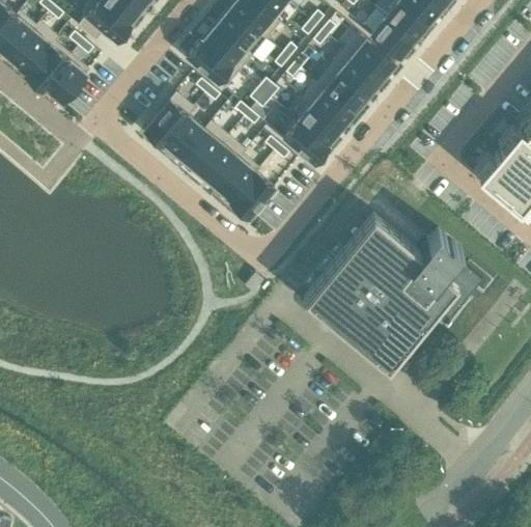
[(47,0),(40,0),(38,3),(48,11),(53,5),(47,0)]
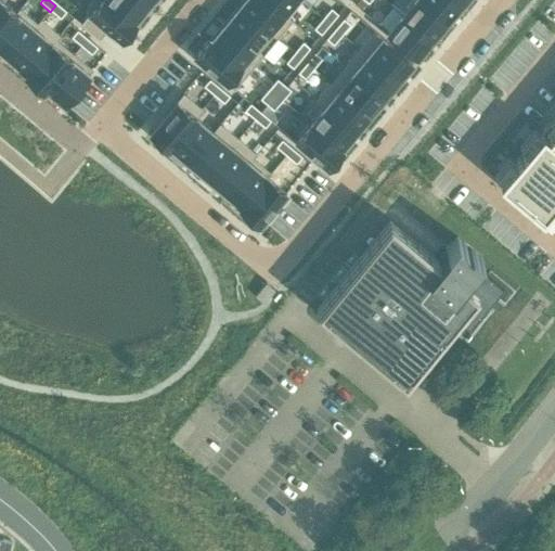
[(88,16),(80,26),(99,41),(107,31),(120,43),(136,25),(105,0),(94,0),(85,13),(88,16)]
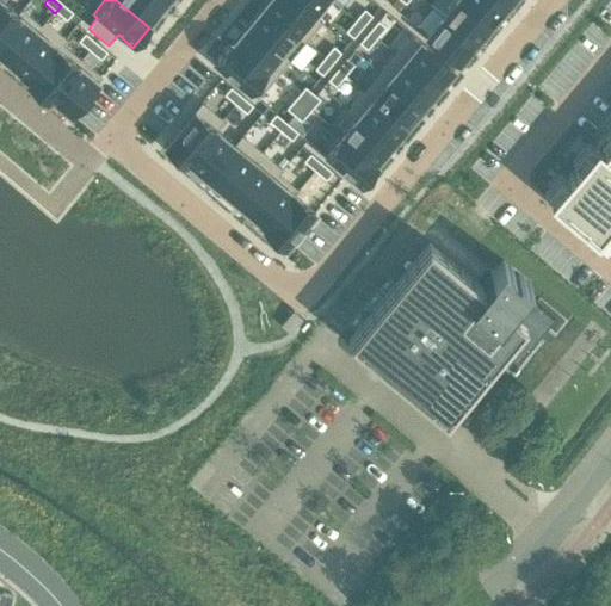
[(153,0),(116,0),(149,28),(150,26),(148,25),(164,7),(153,0)]
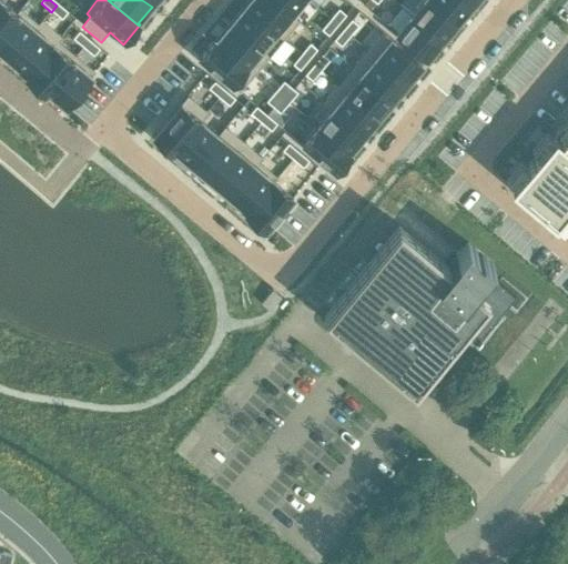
[(269,0),(250,0),(244,9),(283,41),(297,24),(269,0)]
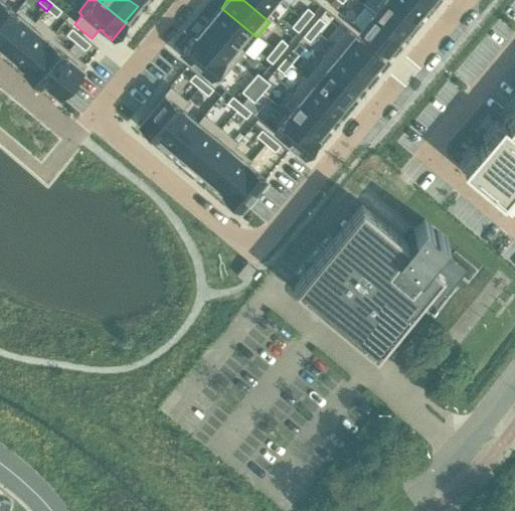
[(276,0),(243,0),(270,22),(271,21),(267,18),(280,3),(276,0)]
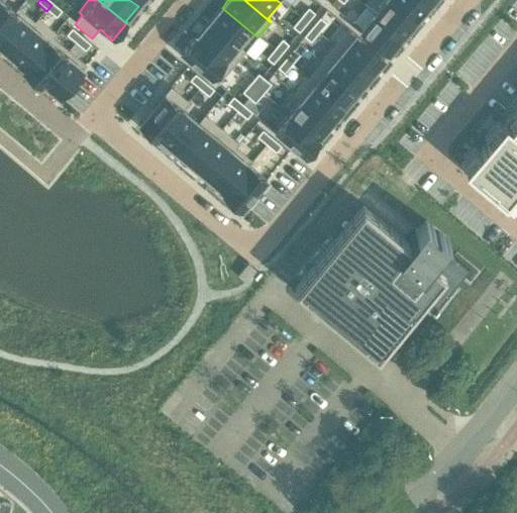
[(385,0),(386,0),(374,15),(402,39),(415,23),(387,0),(385,0)]
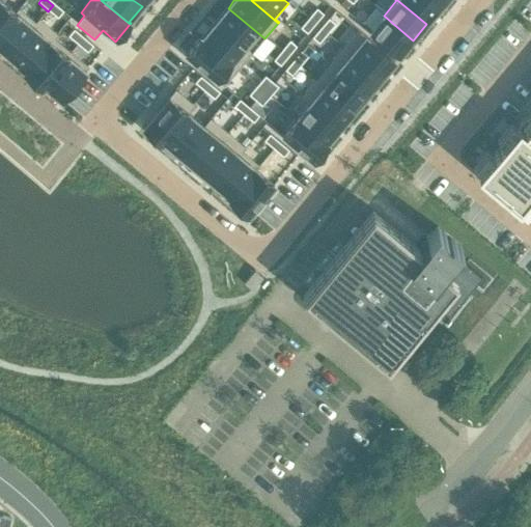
[(430,0),(397,0),(426,24),(440,8),(430,0)]
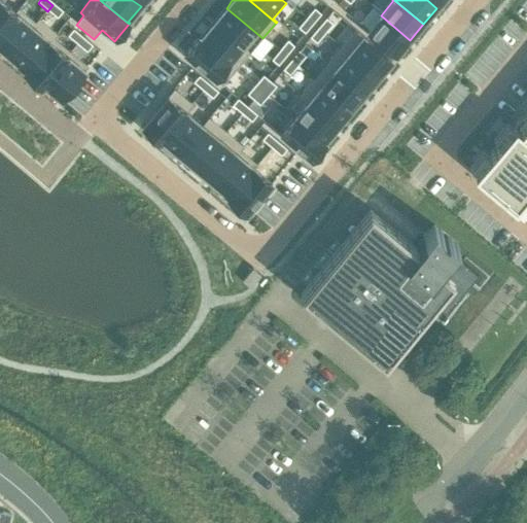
[(0,1),(0,32),(19,10),(18,10),(14,14),(0,1)]
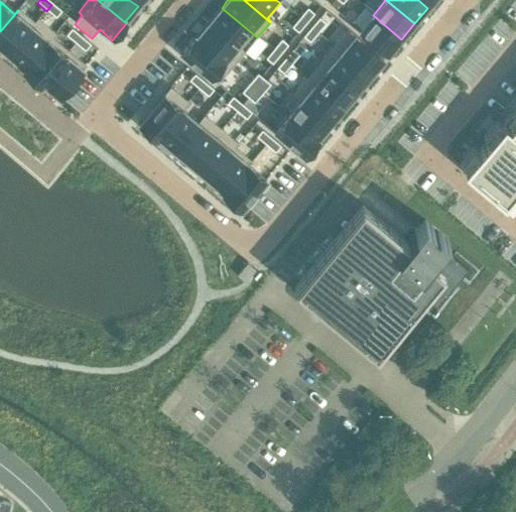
[(51,5),(46,11),(55,19),(60,13),(51,5)]
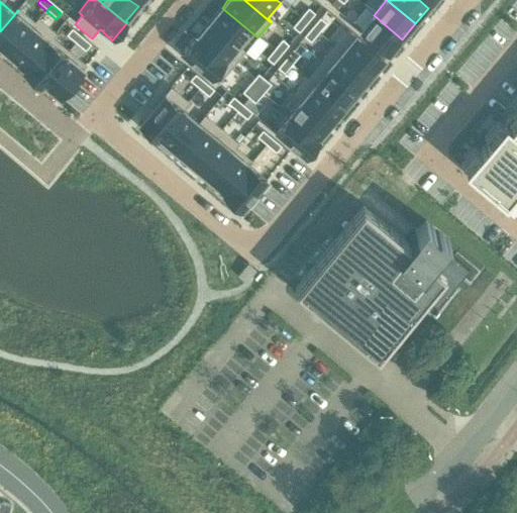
[(222,8),(208,23),(244,54),(257,37),(222,8)]
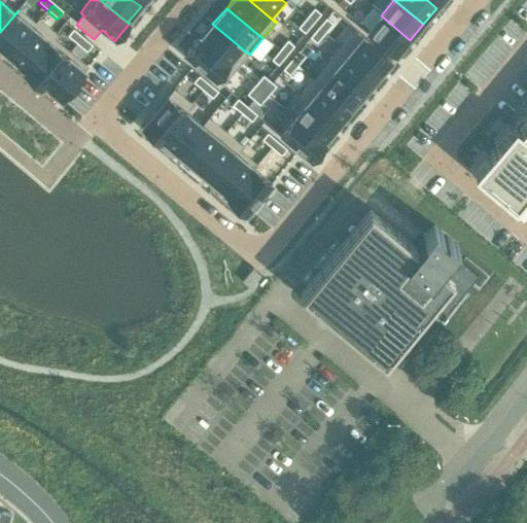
[(19,10),(0,32),(0,50),(8,58),(39,22),(38,21),(35,25),(19,10)]
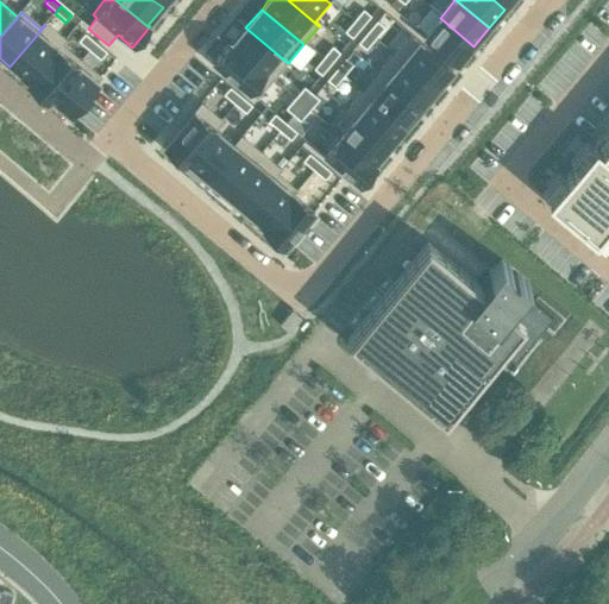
[(363,12),(353,23),(360,30),(370,18),(363,12)]
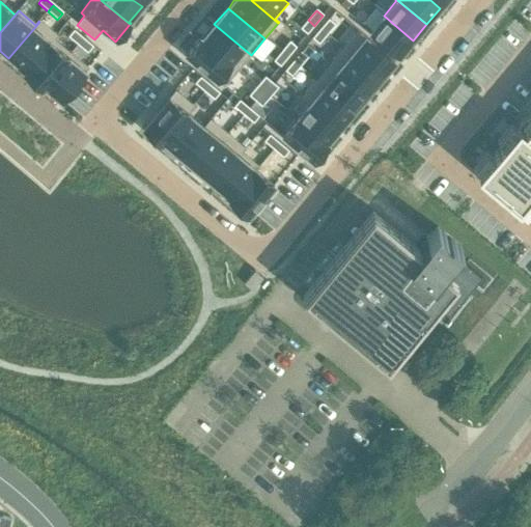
[(384,16),(369,33),(398,57),(413,40),(384,16)]
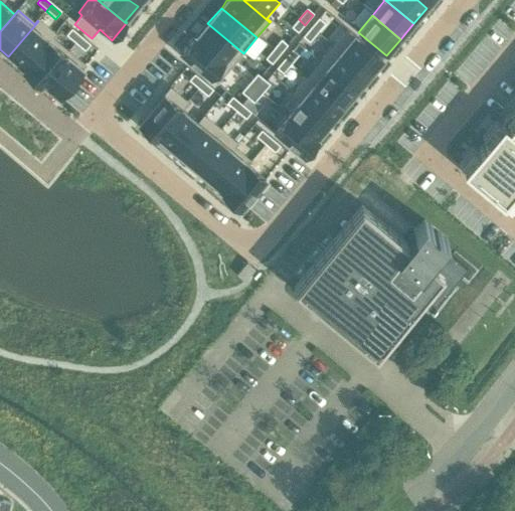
[(299,19),(291,29),(298,34),(305,25),(299,19)]
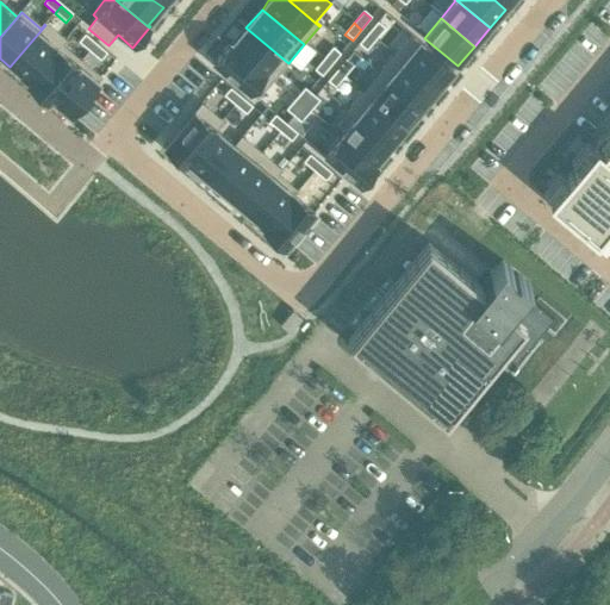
[(377,23),(367,35),(375,41),(385,30),(377,23)]
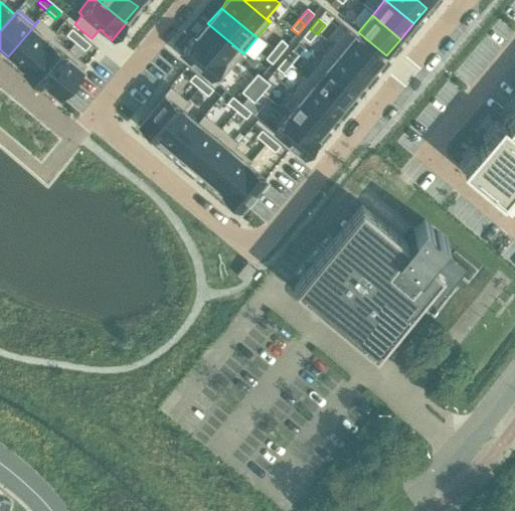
[(38,21),(8,56),(24,69),(23,71),(54,34),(38,21)]
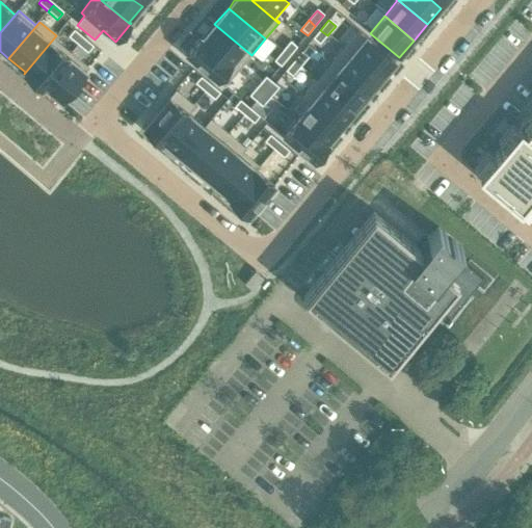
[(201,38),(200,40),(238,72),(251,55),(214,24),(202,40),(201,38)]
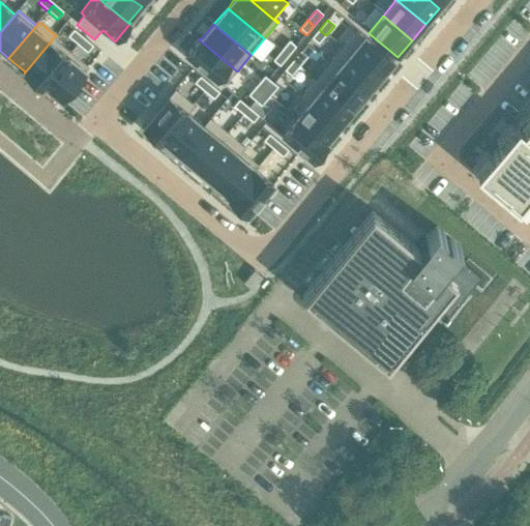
[(319,30),(311,39),(318,46),(326,35),(319,30)]
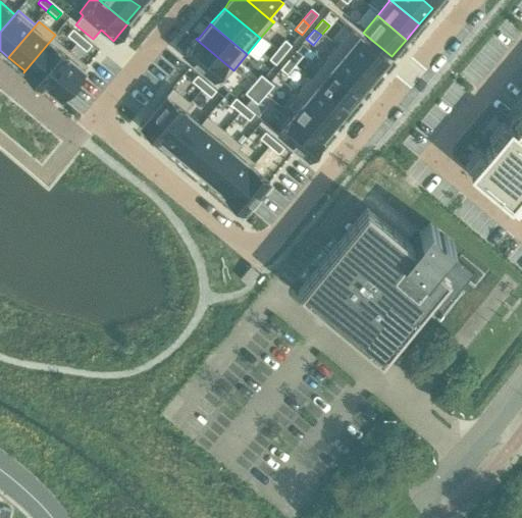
[(72,31),(67,37),(75,45),(82,39),(72,31)]
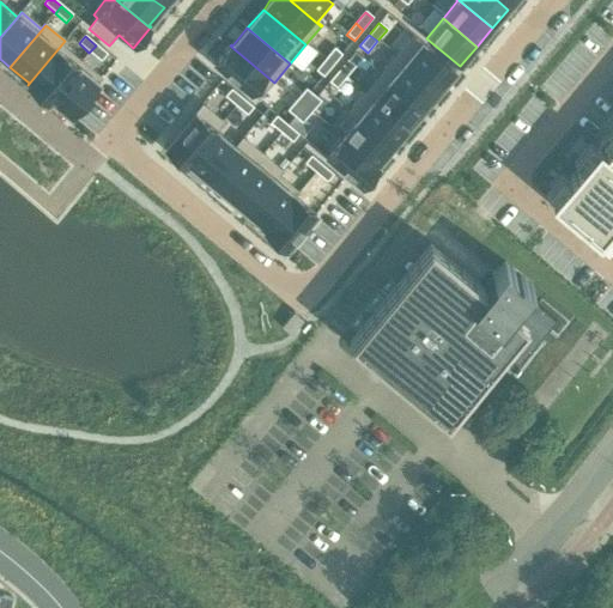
[(412,36),(395,56),(438,92),(455,72),(412,36)]
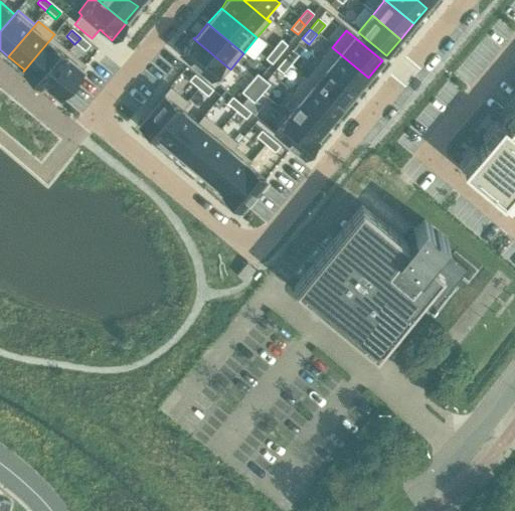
[(54,34),(23,71),(40,86),(68,52),(52,39),(55,35),(54,34)]
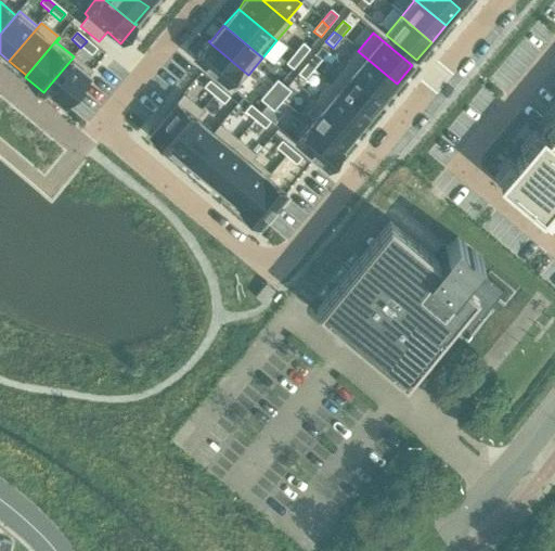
[(87,41),(80,48),(91,56),(97,50),(87,41)]
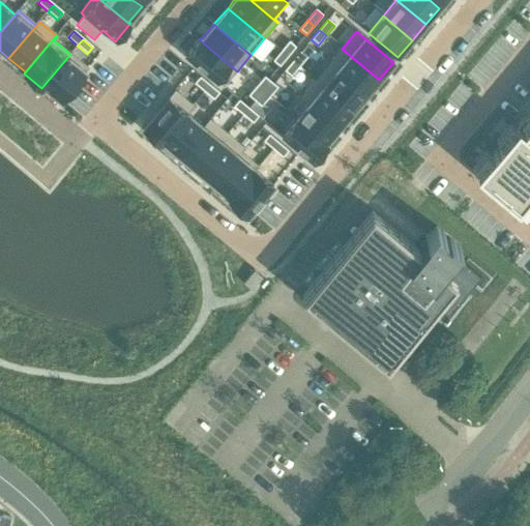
[(199,39),(184,56),(223,88),(237,71),(199,39)]
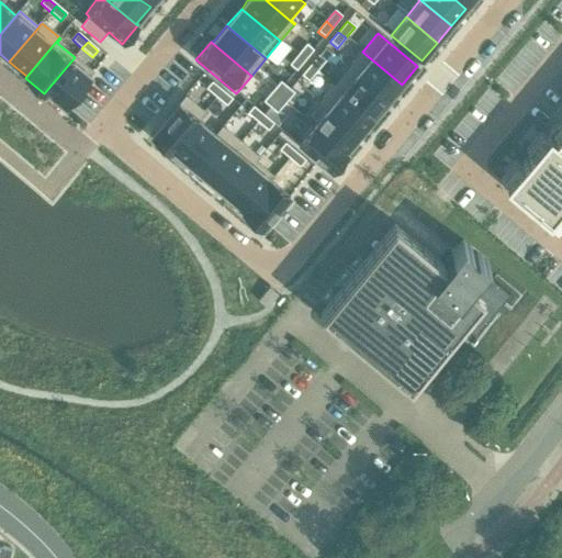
[(306,45),(298,56),(304,62),(313,51),(306,45)]
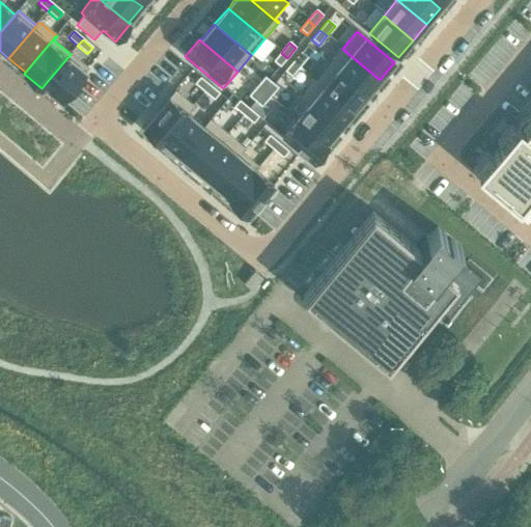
[(342,49),(329,65),(366,96),(380,80),(342,49)]
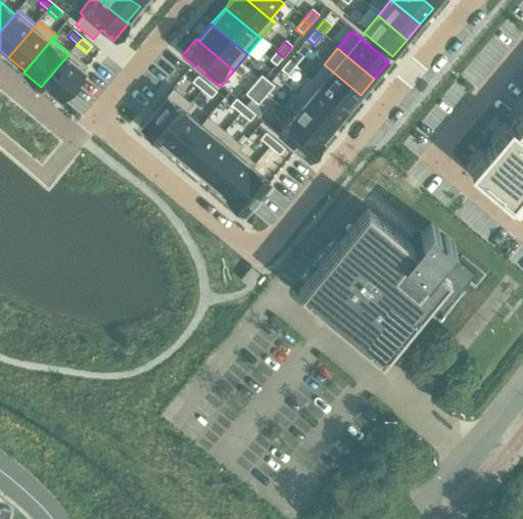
[(277,52),(269,61),(276,66),(283,57),(277,52)]
